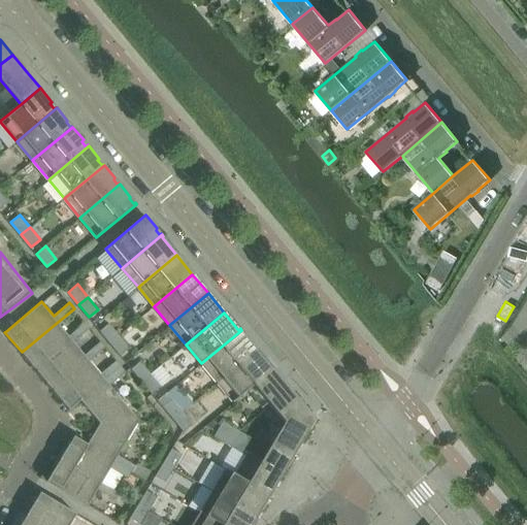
[(37,371),(74,340),(90,327),(85,322),(69,334),(58,322),(22,352),(37,371)]
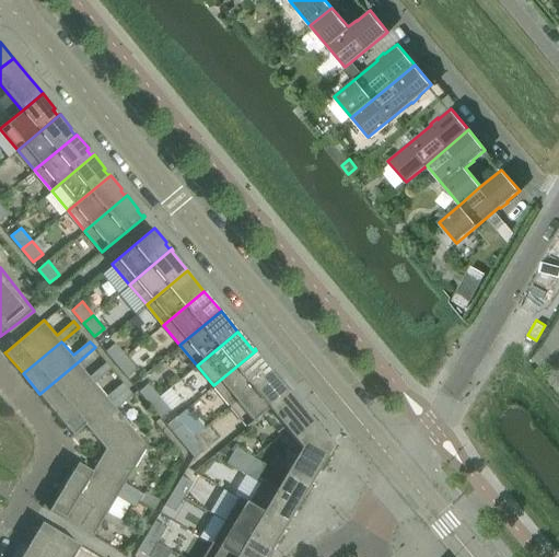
[(127,355),(116,341),(106,350),(117,363),(127,355)]
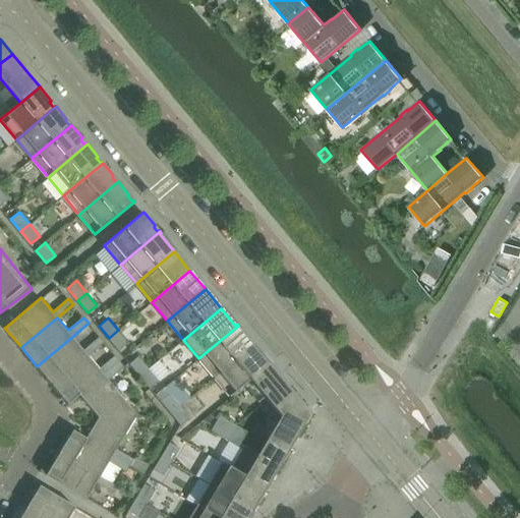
[(214,378),(253,344),(252,343),(251,344),(247,339),(248,338),(238,326),(198,358),(214,378)]
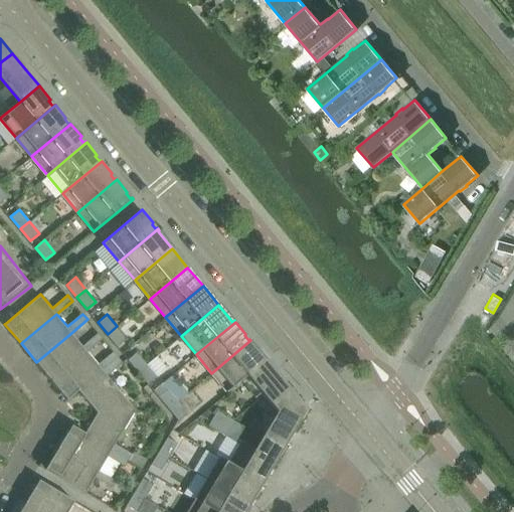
[(127,338),(117,326),(108,334),(118,346),(127,338)]
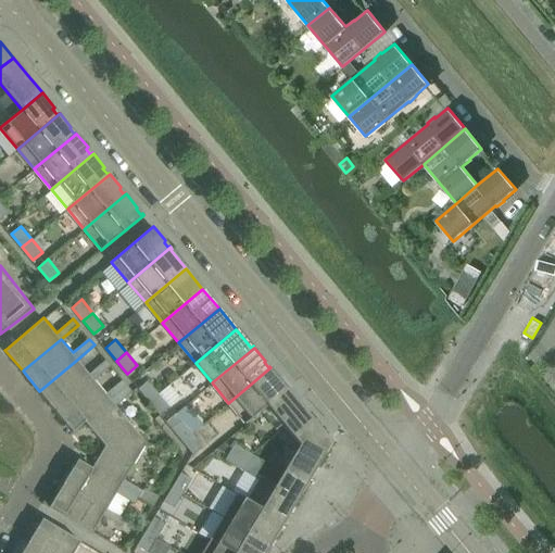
[(55,411),(95,378),(111,365),(106,359),(89,373),(78,359),(39,391),(55,411)]
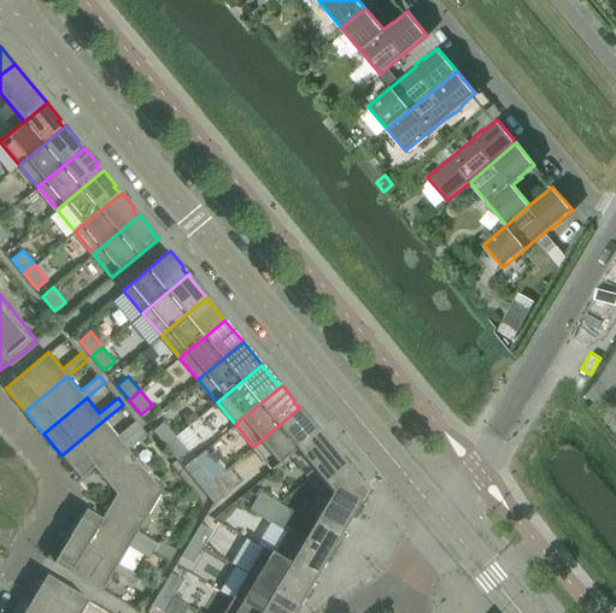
[(295,451),(318,432),(320,430),(318,429),(317,430),(311,424),(314,423),(300,407),(253,447),(274,470),(295,451)]
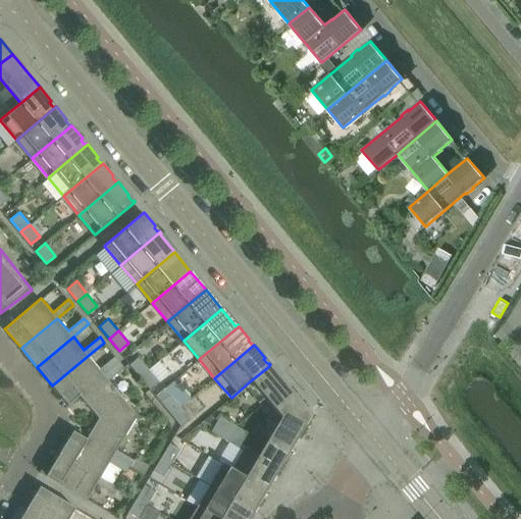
[(81,395),(120,362),(115,355),(100,368),(89,355),(52,385),(68,405),(81,395)]
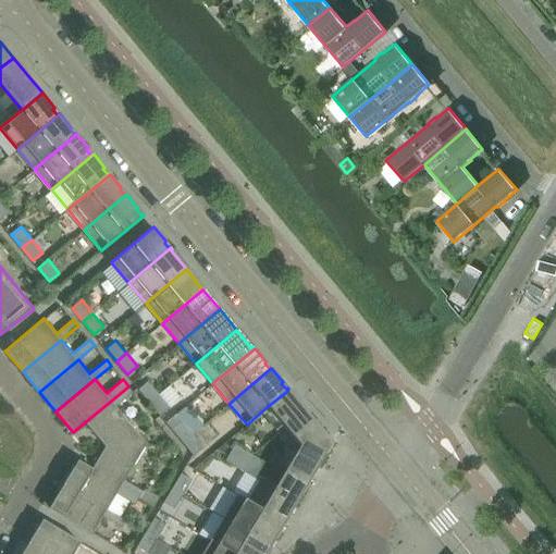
[(159,393),(148,380),(138,389),(138,388),(133,392),(132,393),(139,402),(146,396),(149,402),(159,393)]
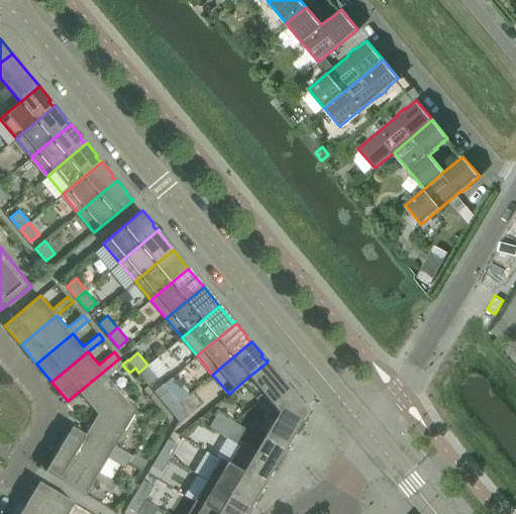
[(136,410),(108,376),(122,365),(123,364),(119,358),(80,391),(98,413),(136,410)]
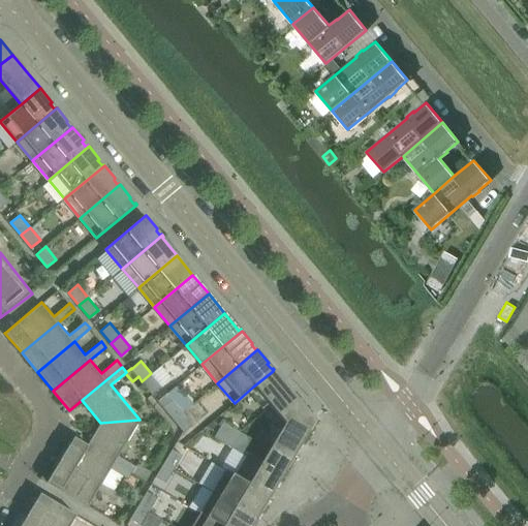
[(278,434),(300,400),(274,369),(273,371),(253,387),(284,424),(278,434)]
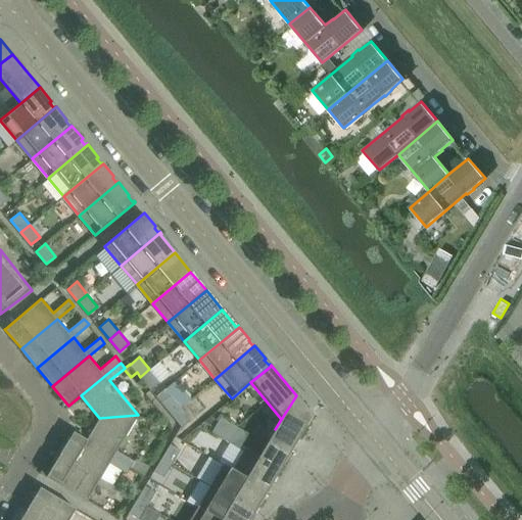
[(160,381),(149,369),(140,377),(150,389),(160,381)]
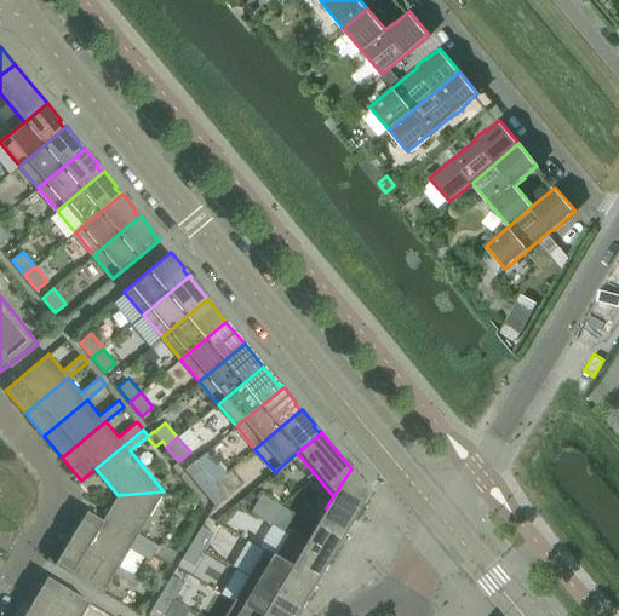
[(215,482),(202,467),(191,477),(204,491),(215,482)]
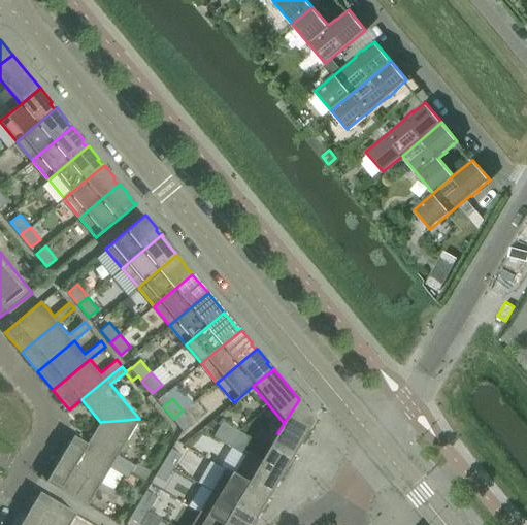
[(293,457),(316,419),(299,399),(277,433),(272,444),(293,457)]
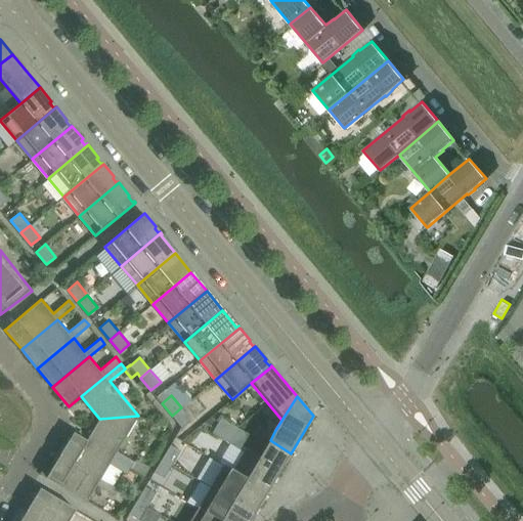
[(191,420),(181,407),(172,416),(182,428),(191,420)]
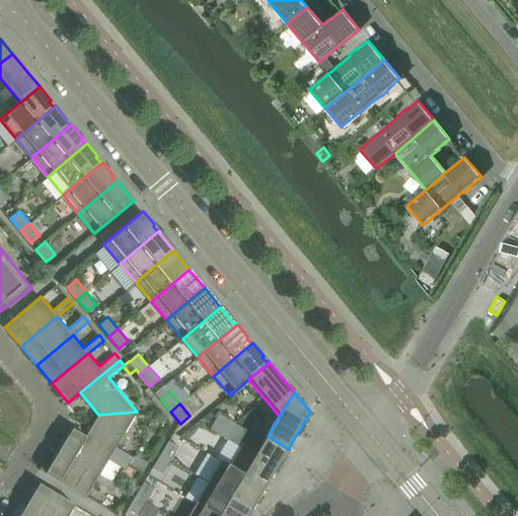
[(117,446),(137,412),(98,415),(86,436),(131,462),(144,470),(148,462),(135,454),(134,457),(117,446)]
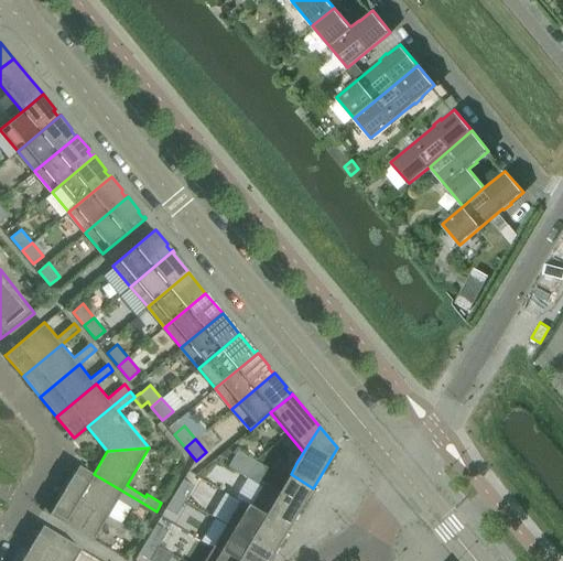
[(238,471),(248,455),(238,449),(228,465),(238,471)]
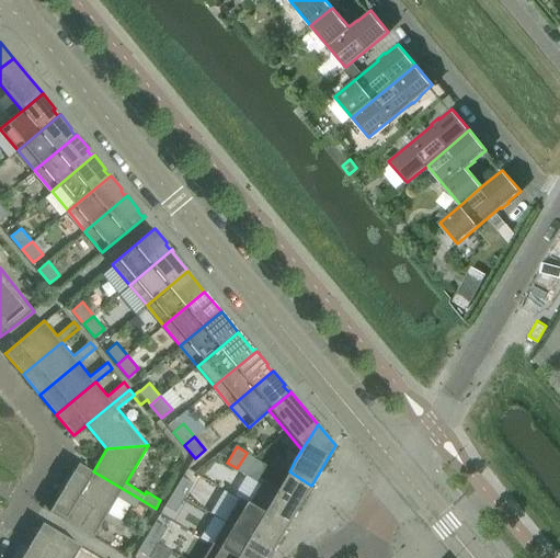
[(247,475),(256,458),(247,453),(237,468),(247,475)]
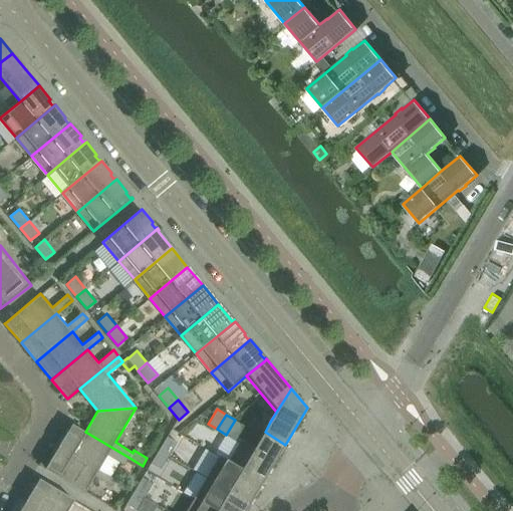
[(236,440),(245,425),(235,420),(226,435),(236,440)]
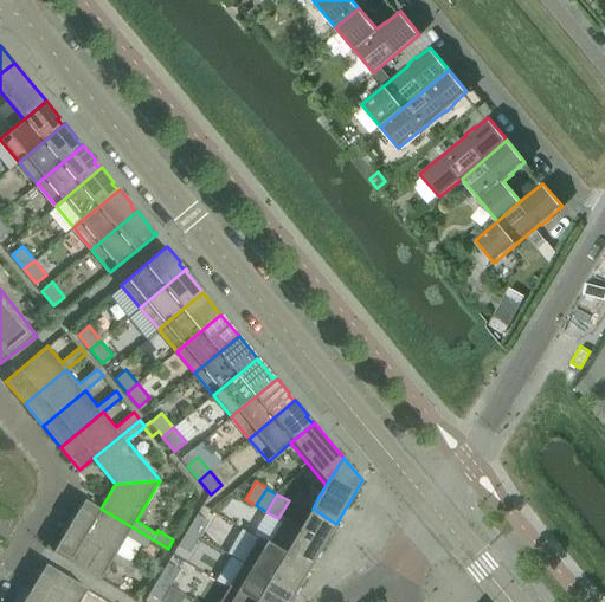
[(153,539),(101,509),(85,499),(70,524),(117,552),(127,536),(148,548),(153,539)]
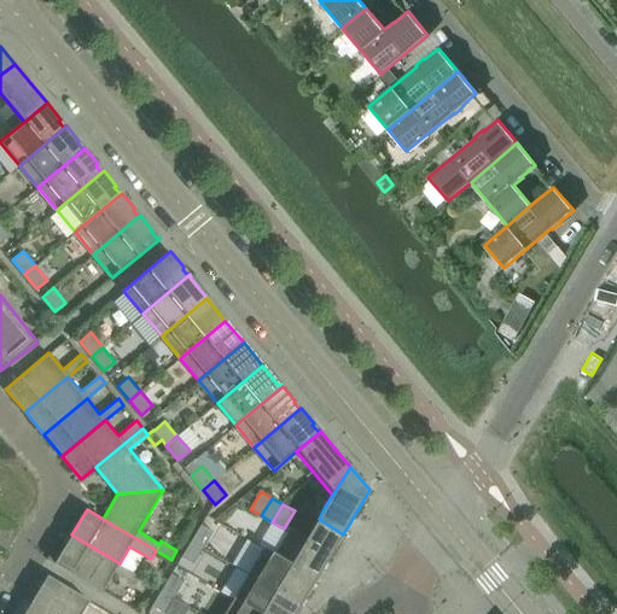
[(316,579),(343,534),(319,519),(298,551),(291,563),(316,579)]
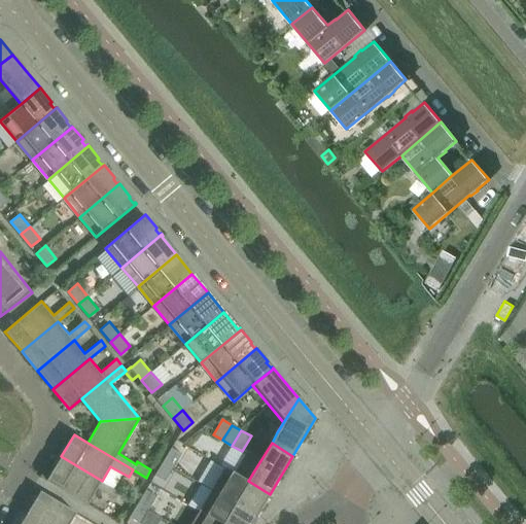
[(174,466),(182,452),(172,446),(164,460),(174,466)]
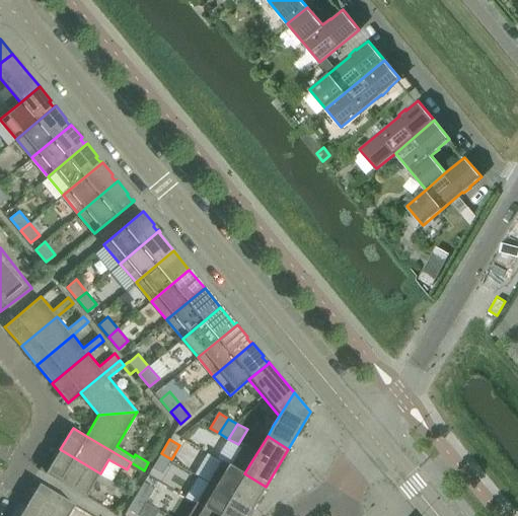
[(118,484),(100,473),(60,449),(47,471),(49,472),(87,495),(96,480),(114,490),(118,484)]
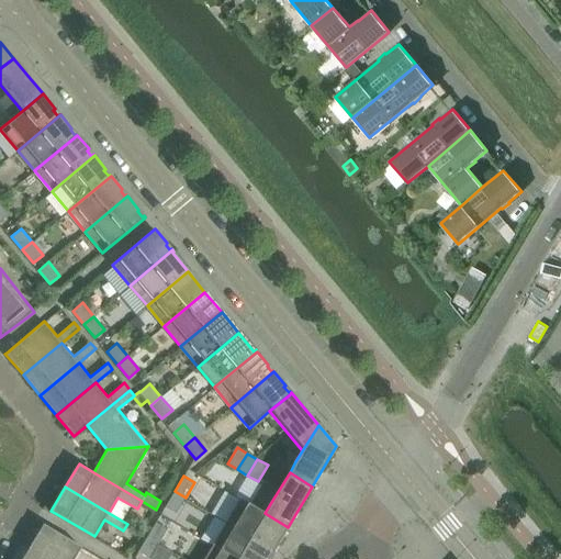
[(177,512),(186,498),(175,491),(166,505),(177,512)]
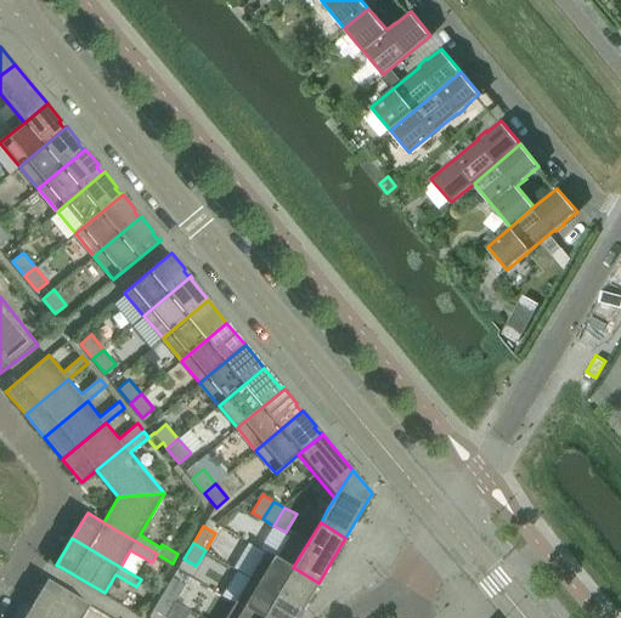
[(319,583),(293,567),(266,551),(250,577),(304,608),(304,607),(301,606),(306,600),(308,601),(319,583)]
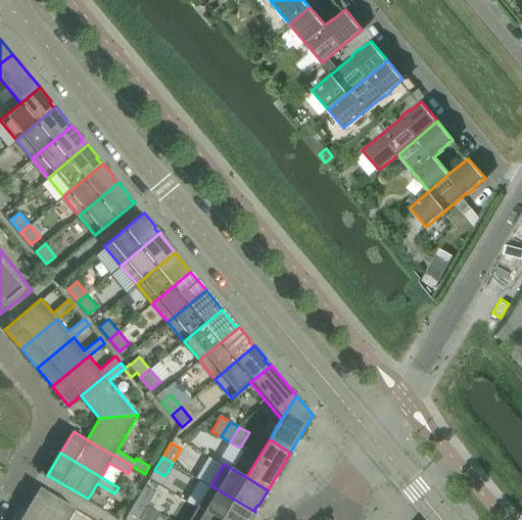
[(147,505),(155,491),(145,485),(137,499),(147,505)]
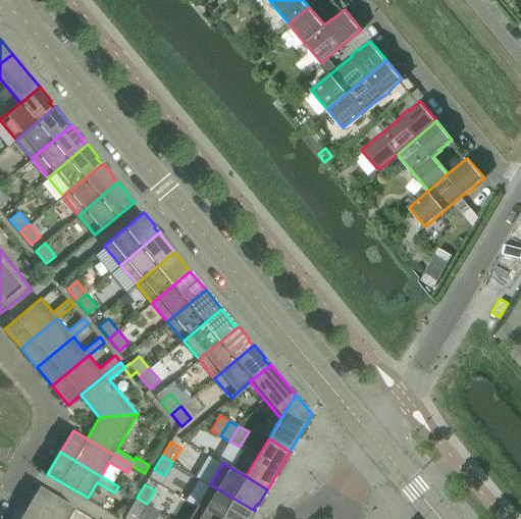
[(249,518),(255,511),(210,484),(198,506),(220,518),(249,518)]
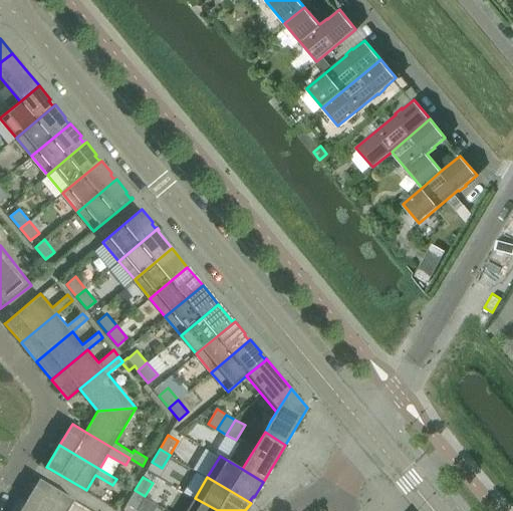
[(45,510),(67,510),(75,499),(39,478),(27,500),(45,510)]
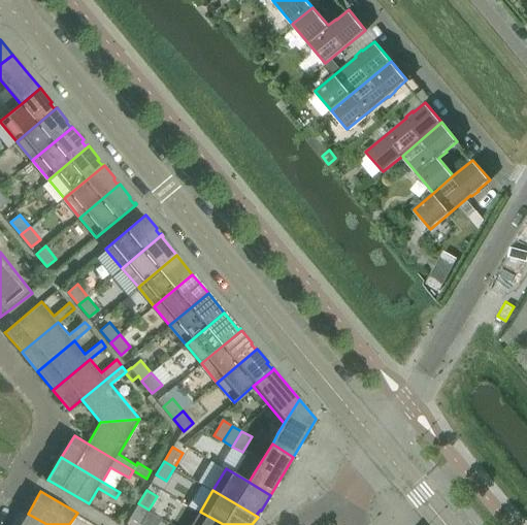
[(140,524),(149,510),(138,503),(130,518),(140,524)]
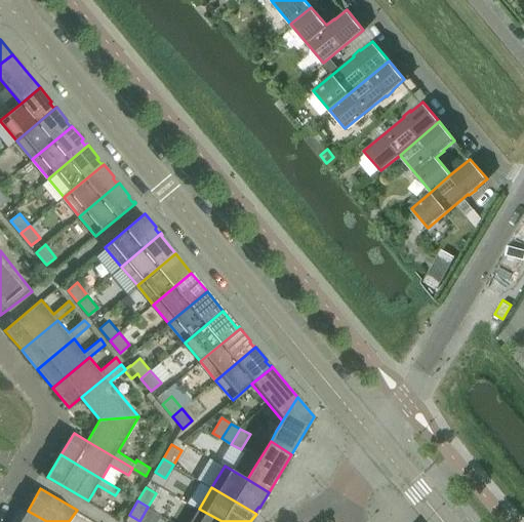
[(222,521),(199,509),(190,521),(222,521)]
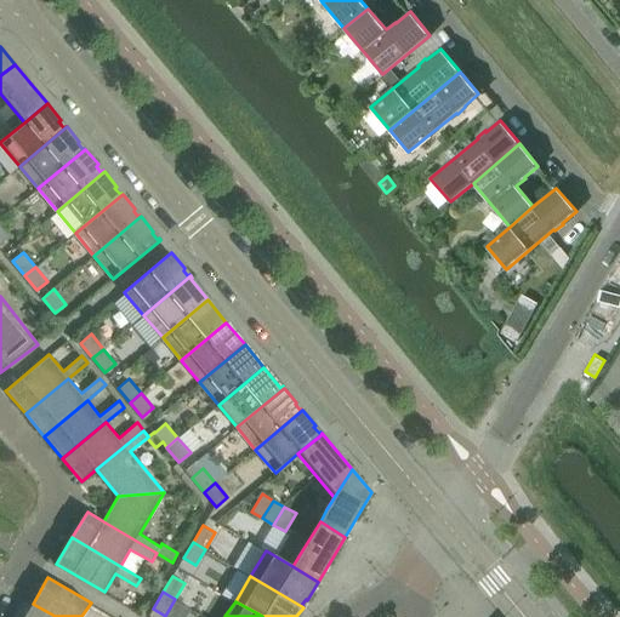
[(55,616),(33,604),(24,616),(55,616)]
